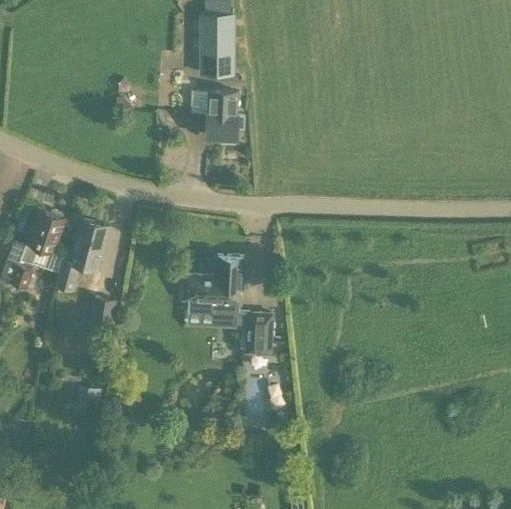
[(200,14),(200,76),(234,76),(234,14),(200,14)]
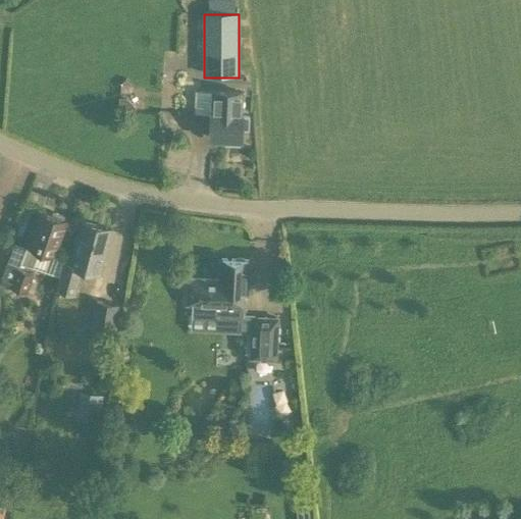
[(224,141),(224,148),(240,149),(241,132),(249,133),(250,117),(242,117),(242,116),(240,116),(241,94),(212,93),(211,115),(209,115),(208,140),(224,141)]
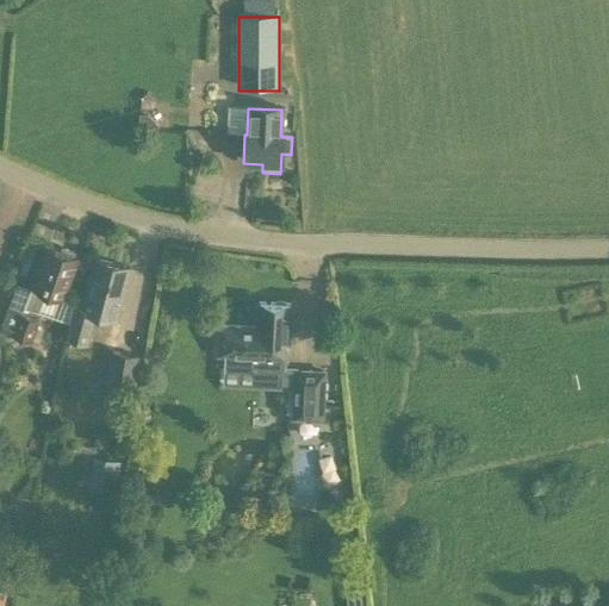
[(47,248),(38,273),(35,272),(29,288),(16,283),(0,329),(0,332),(31,345),(39,323),(37,322),(47,294),(61,300),(75,258),(47,248)]
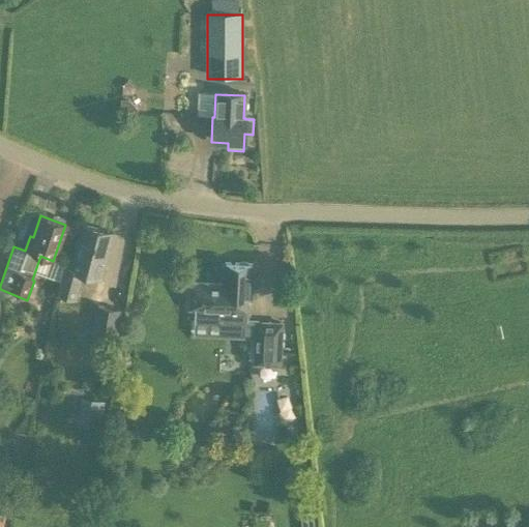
[(111,234),(82,227),(70,270),(63,268),(58,297),(77,302),(84,275),(98,280),(111,234)]
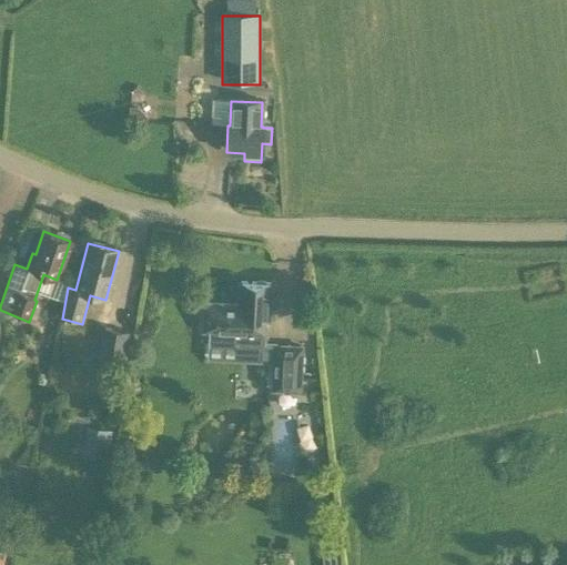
[(264,336),(264,323),(270,324),(271,305),(270,303),(271,285),(240,283),(239,306),(203,304),(201,332),(209,333),(208,349),(238,351),(238,349),(262,350),(262,336),(264,336)]
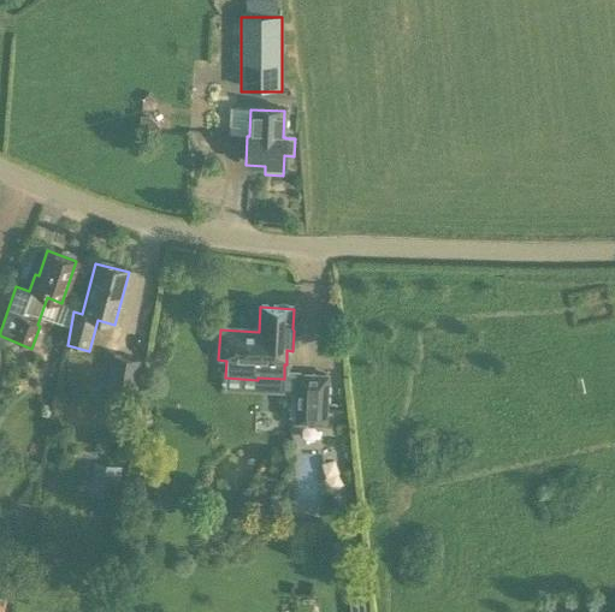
[(112,357),(105,392),(135,398),(136,391),(137,391),(142,368),(140,368),(141,362),(112,357)]
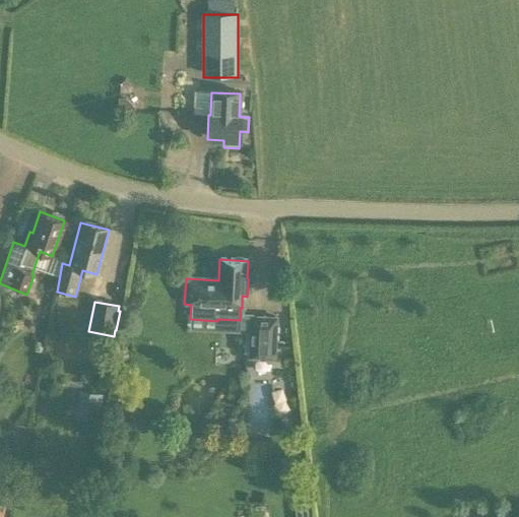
[(250,317),(248,361),(275,362),(278,318),(250,317)]
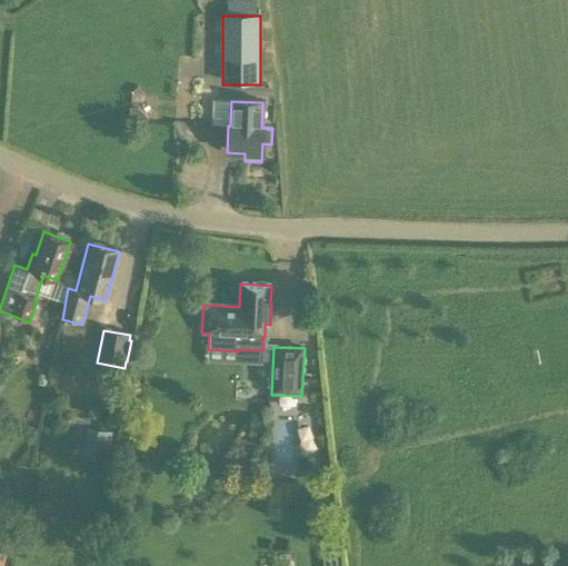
[(81,456),(107,460),(111,434),(87,429),(81,456)]
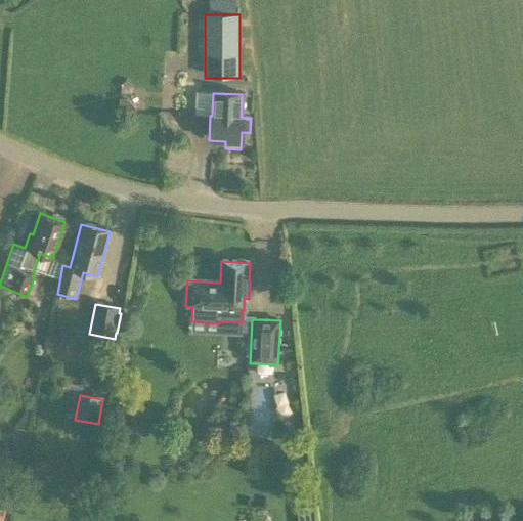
[(4,520),(8,495),(0,493),(0,520),(4,520)]
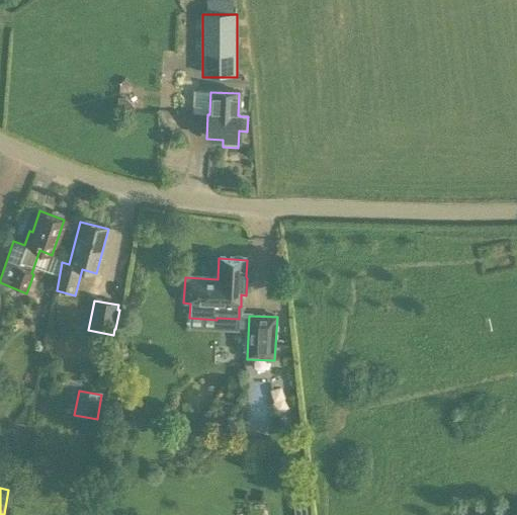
[(308,514),(306,502),(292,504),(294,514),(308,514)]
